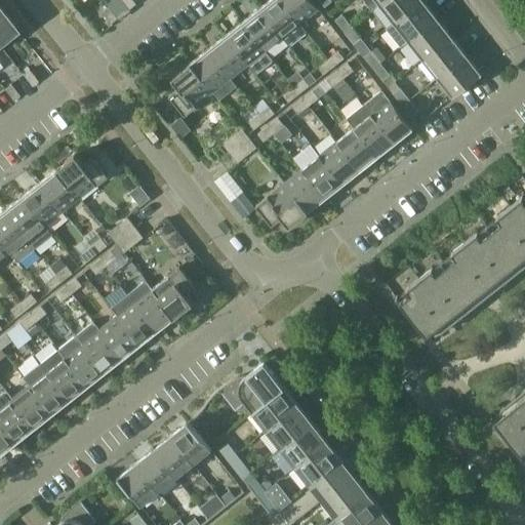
[(268,0),(259,6),(283,36),(289,43),(306,30),(300,22),(282,0),(268,0)]
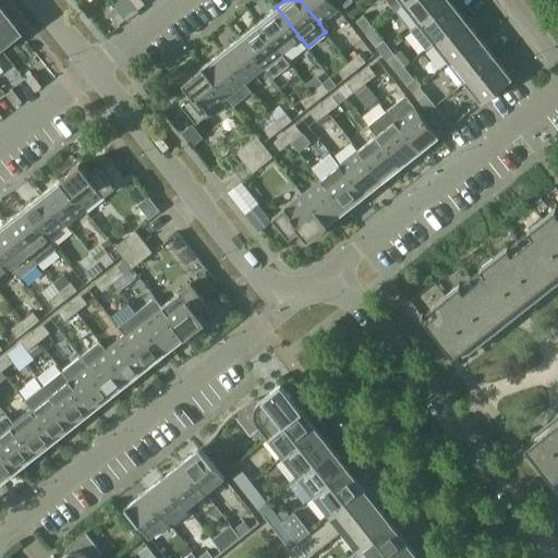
[(338,8),(331,0),(300,0),(319,23),(338,8)]
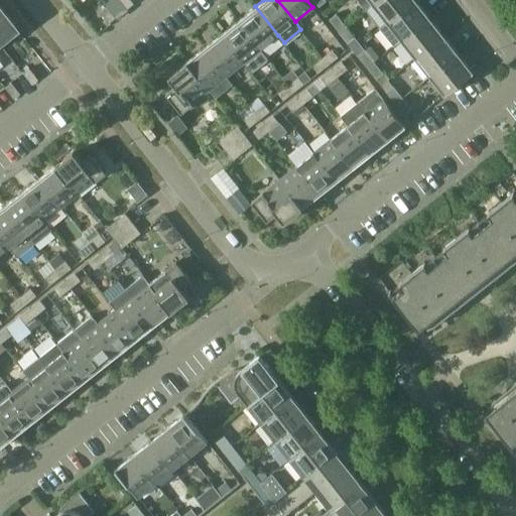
[(358,0),(366,9),(374,2),(376,0),(358,0)]
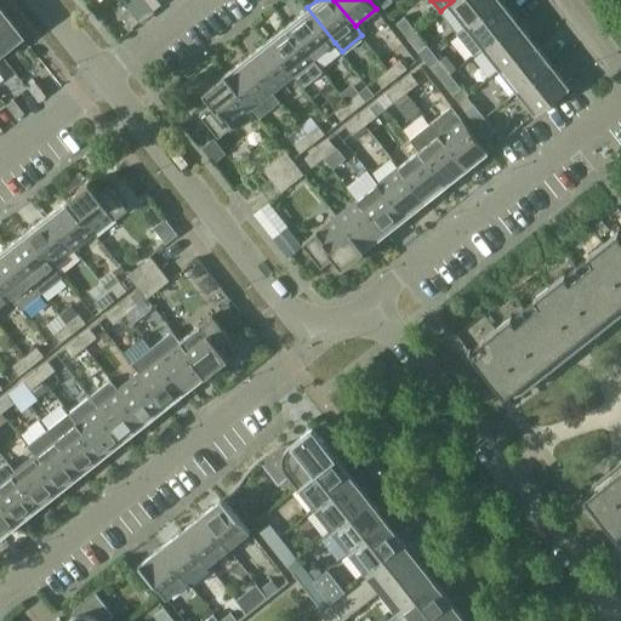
[(467,24),(497,0),(453,0),(450,3),(467,24)]
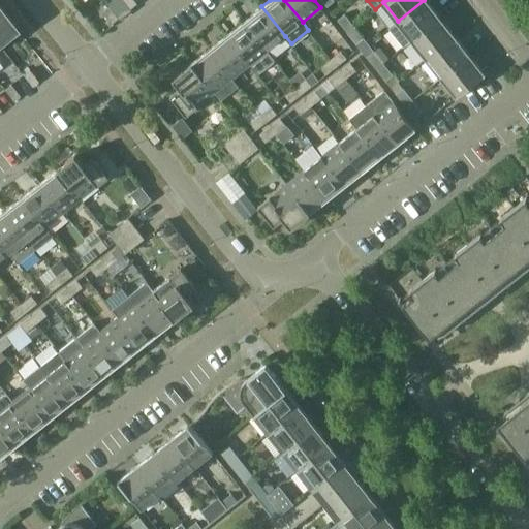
[(441,17),(428,0),(424,0),(398,21),(390,27),(404,45),(412,39),(441,17)]
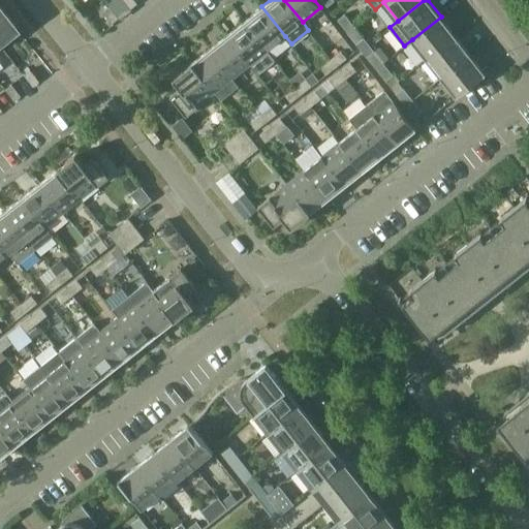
[(0,41),(10,33),(8,31),(16,25),(0,5),(0,41)]
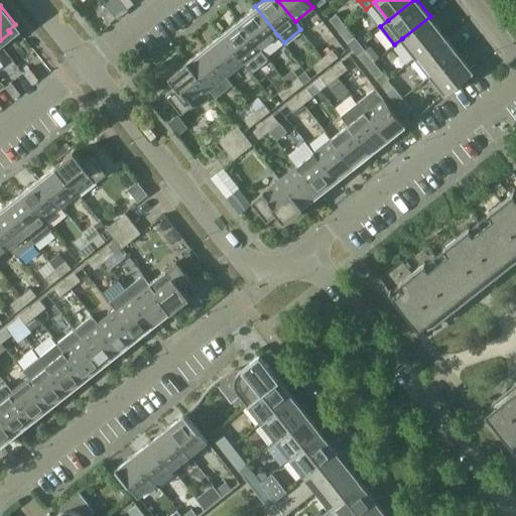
[(101,10),(110,22),(116,17),(107,5),(101,10)]
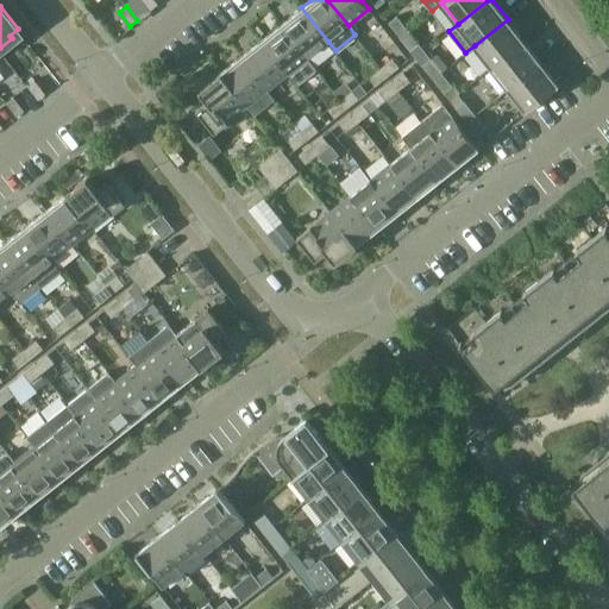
[(328,42),(301,7),(281,24),(308,57),(328,42)]
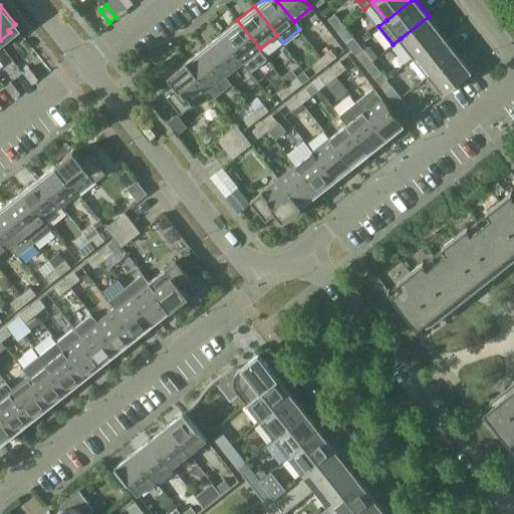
[(328,18),(337,30),(344,24),(335,12),(328,18)]
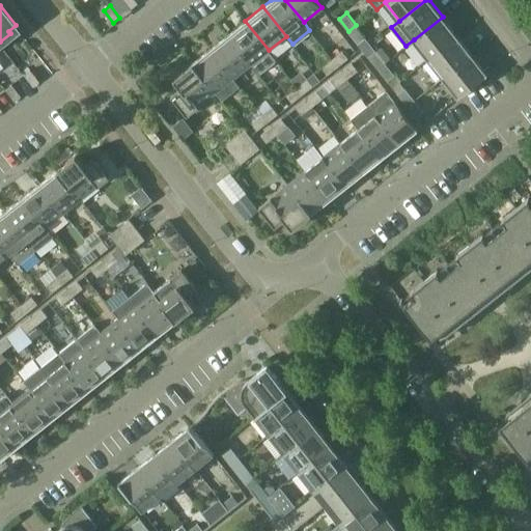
[(414,39),(428,58),(457,35),(443,17),(414,39)]
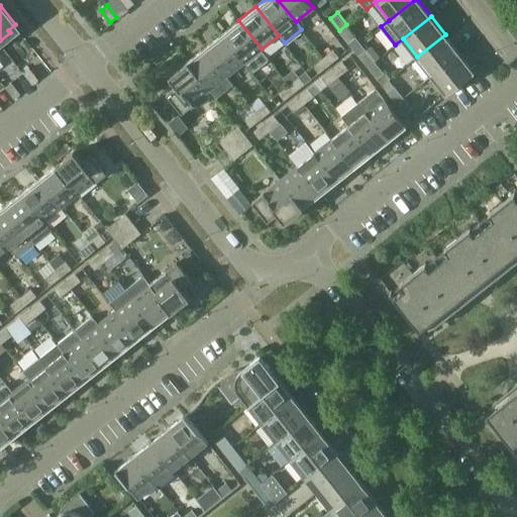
[(269,58),(262,48),(238,20),(221,33),(244,62),(251,72),(269,58)]
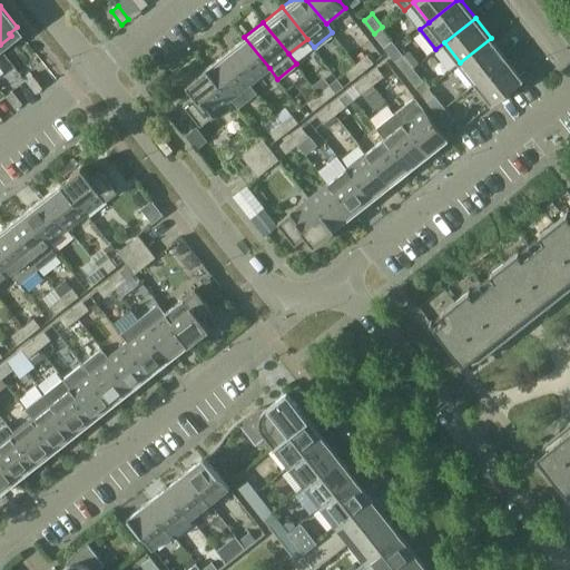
[(385,46),(393,40),(382,27),(374,33),(385,46)]
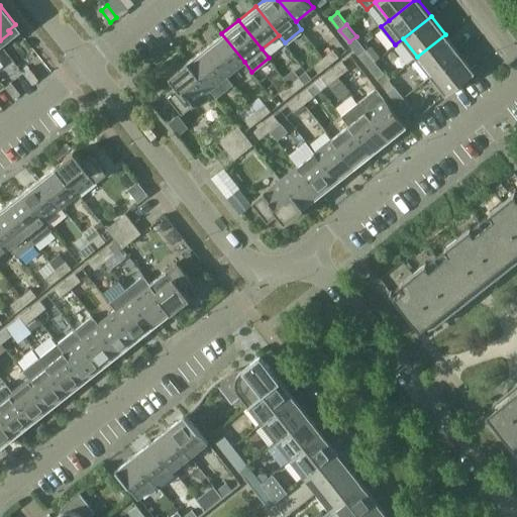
[(244,62),(221,33),(204,46),(227,76),(244,62)]
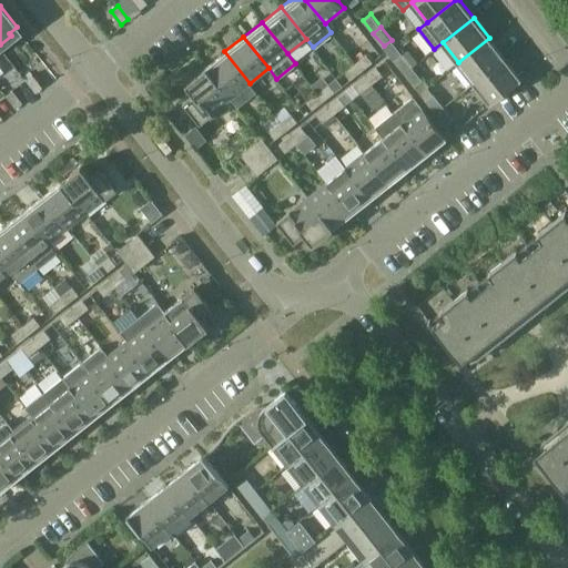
[(458,62),(474,82),(505,58),(489,38),(458,62)]
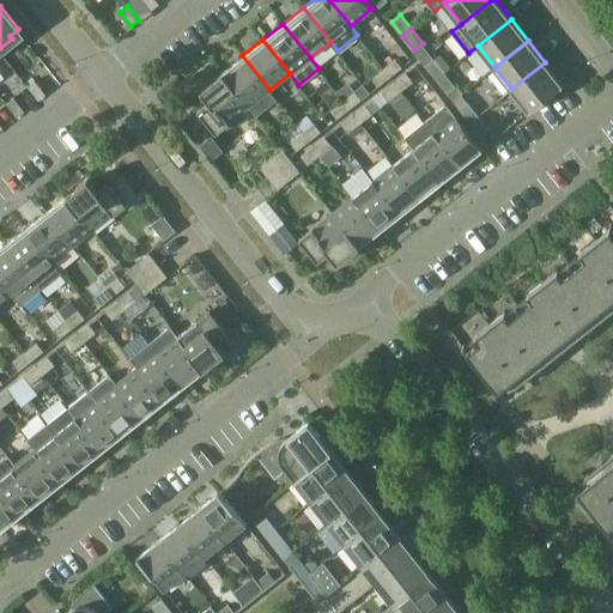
[(222,72),(249,105),(256,115),(277,98),(269,90),(242,55),(222,72)]
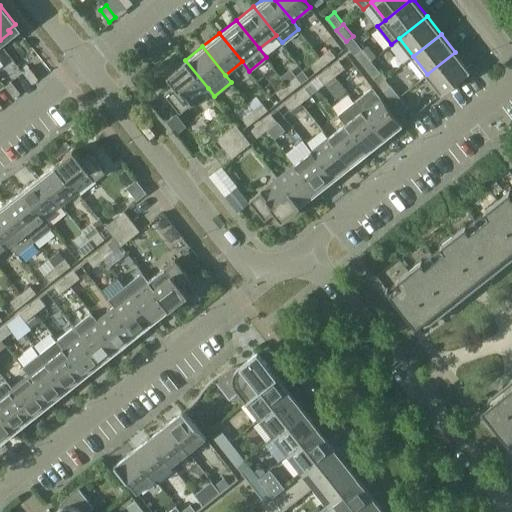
[(326,63),(336,55),(330,48),(320,56),(326,63)]
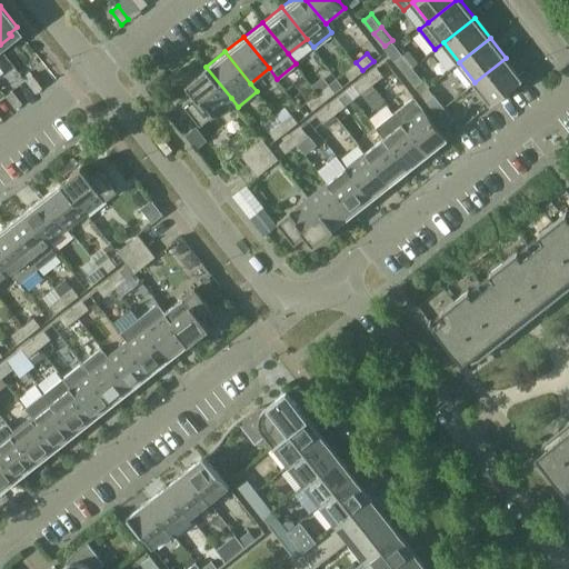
[(413,67),(402,53),(395,60),(405,72),(413,67)]
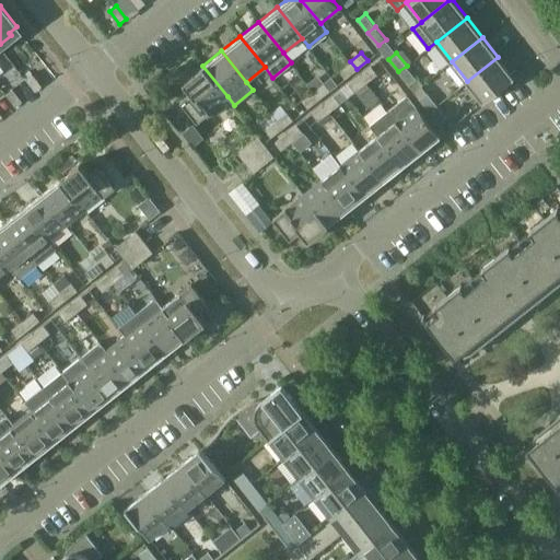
[(483,101),(514,77),(498,57),(467,81),(483,101)]
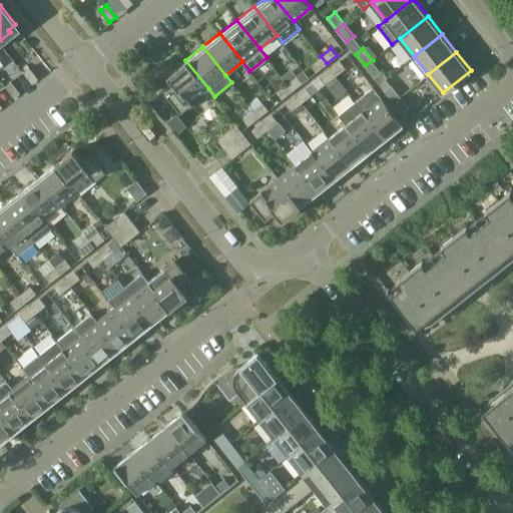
[(317,71),(327,63),(321,56),(311,64),(317,71)]
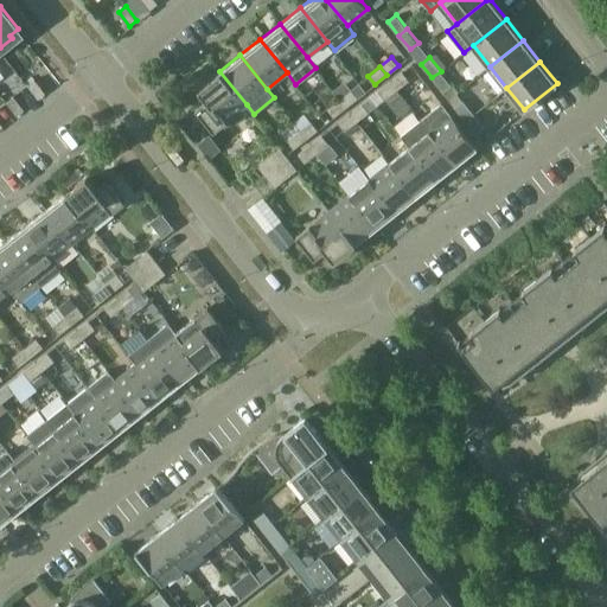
[(215,131),(247,104),(219,71),(199,88),(208,98),(197,108),(215,131)]
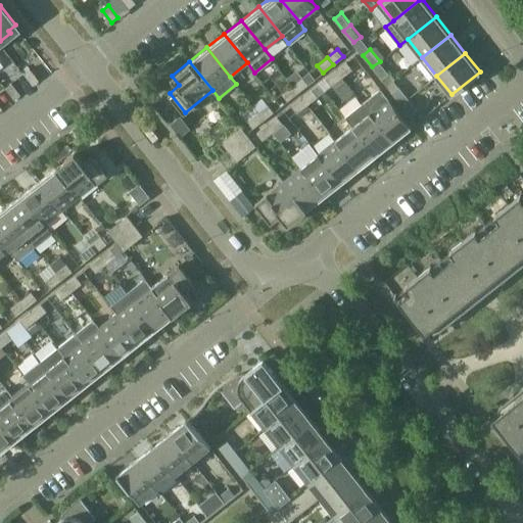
[(347,61),(337,69),(342,77),(353,68),(347,61)]
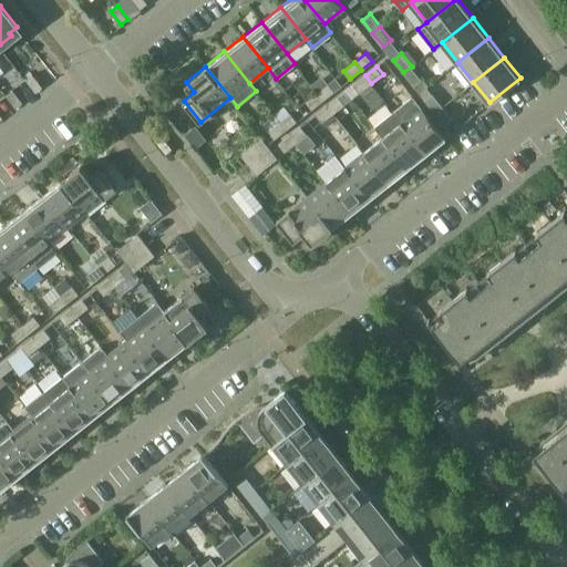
[(414,85),(422,80),(412,66),(403,72),(414,85)]
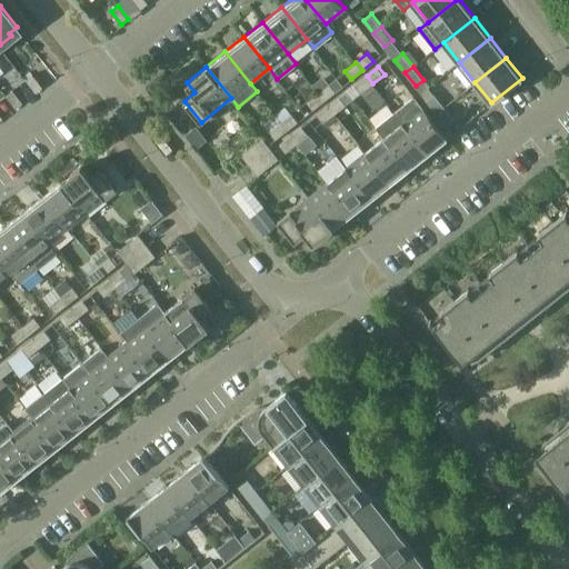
[(25,80),(35,92),(41,87),(31,75),(25,80)]
